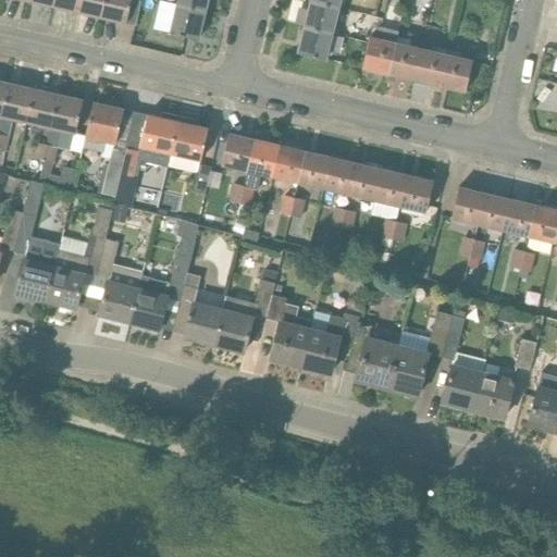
[(53,0),(52,8),(77,13),(79,0),(53,0)]
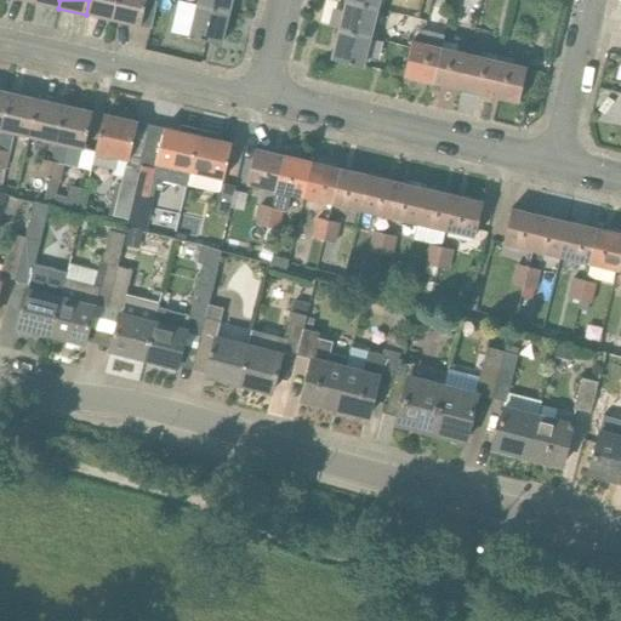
[(113,21),(117,0),(89,0),(86,15),(113,21)]
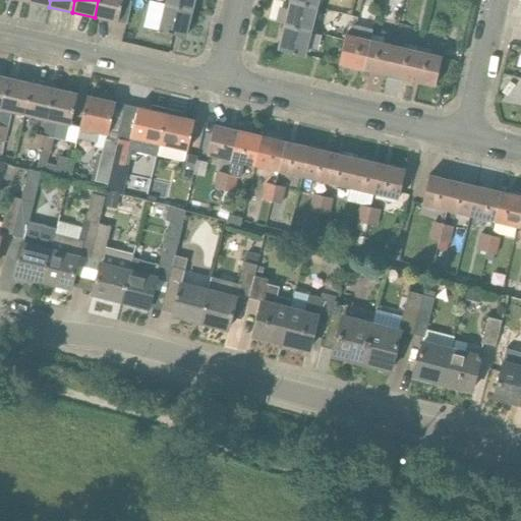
[(128,19),(132,2),(123,0),(98,0),(95,17),(118,22),(119,17),(128,19)]
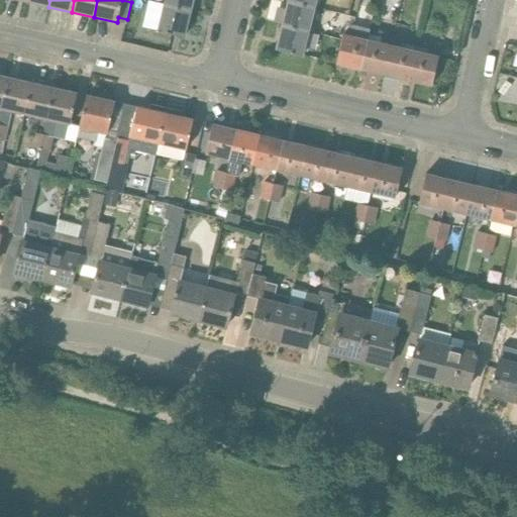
[(165,0),(164,6),(190,12),(193,0),(165,0)]
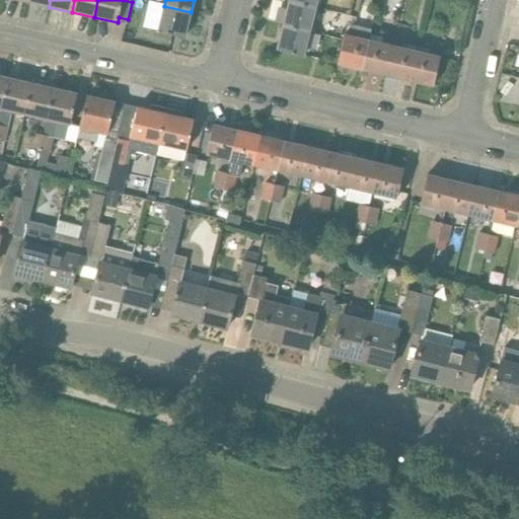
[(283,25),(309,31),(315,7),(289,1),(283,25)]
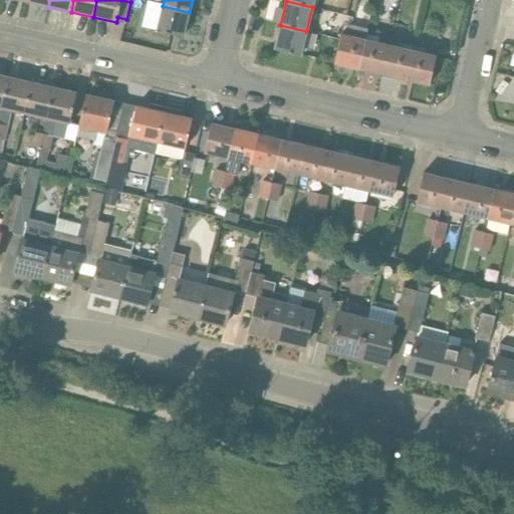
[(189,12),(163,6),(157,31),(183,38),(189,12)]
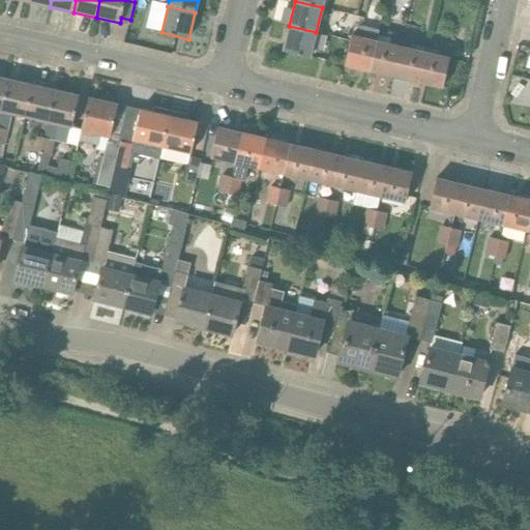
[(316,32),(289,26),(283,52),(310,58),(316,32)]
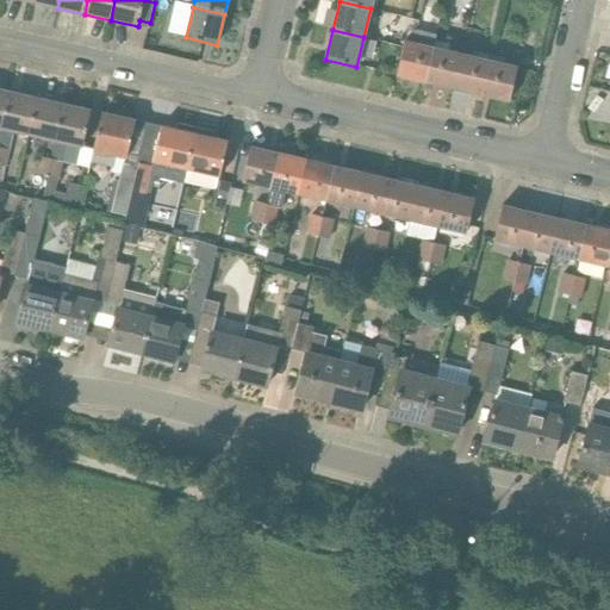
[(397,75),(425,82),(434,48),(405,41),(397,75)]
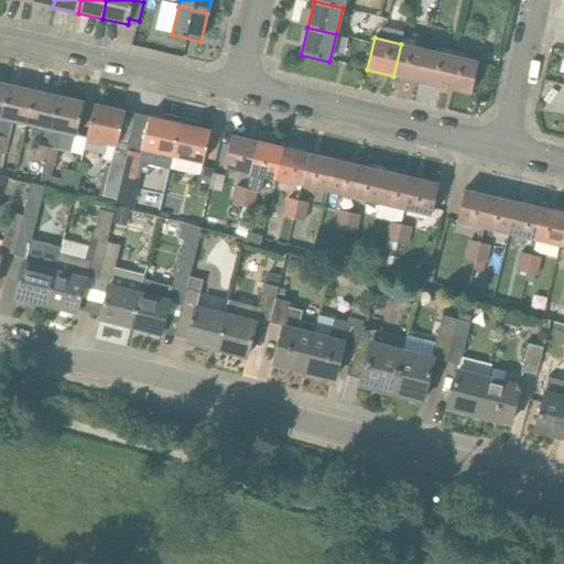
[(393,76),(419,82),(426,50),(401,44),(393,76)]
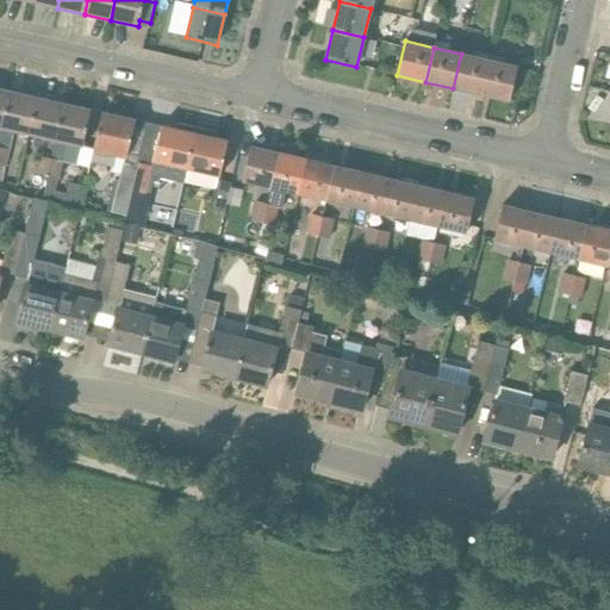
[(453,88),(481,95),(489,61),(461,54),(453,88)]
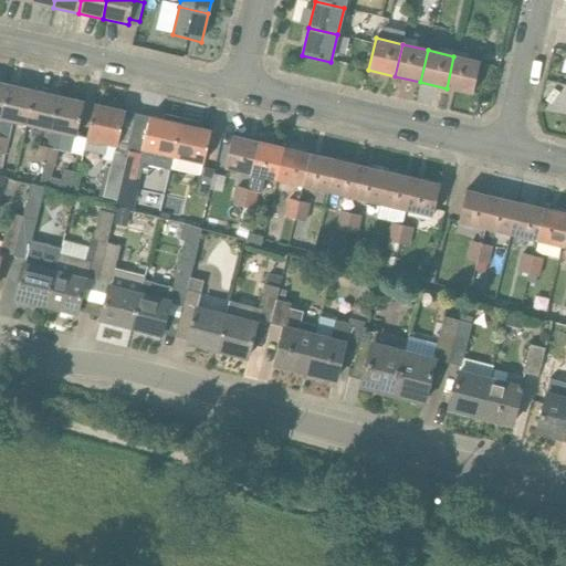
[(453,56),(447,88),(472,94),(480,62),(453,56)]
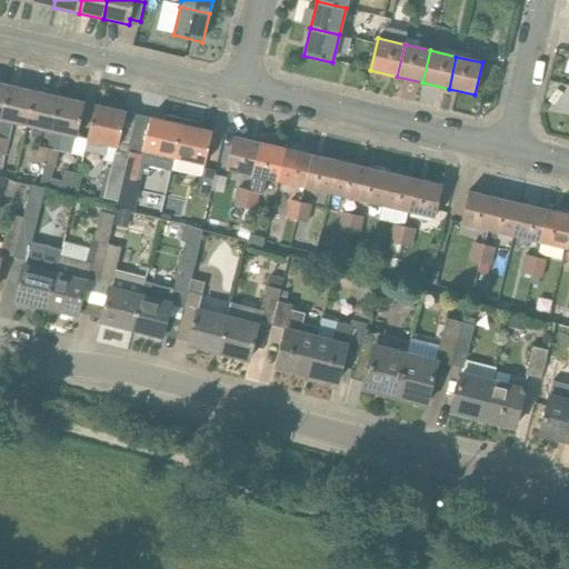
[(0,121),(1,122),(10,87),(0,83),(0,121)]
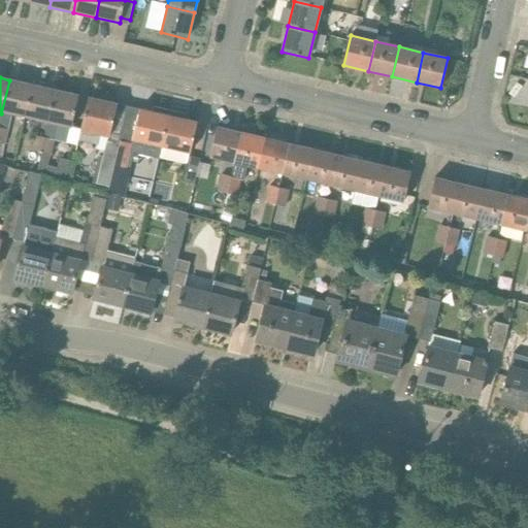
[(0,144),(4,145),(8,130),(9,130),(11,116),(25,119),(32,86),(9,80),(1,113),(0,120),(0,144)]
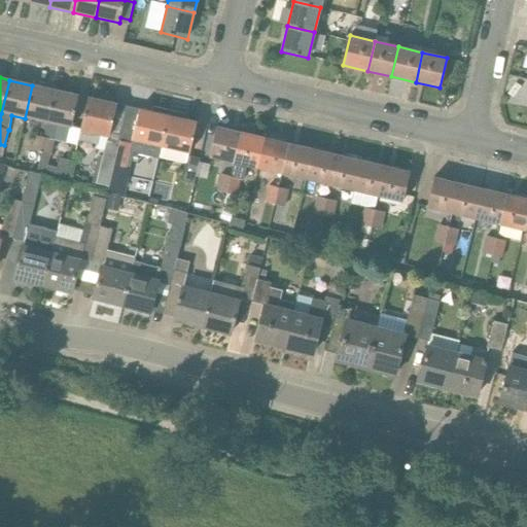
[(25,118),(47,124),(56,91),(32,85),(25,118)]
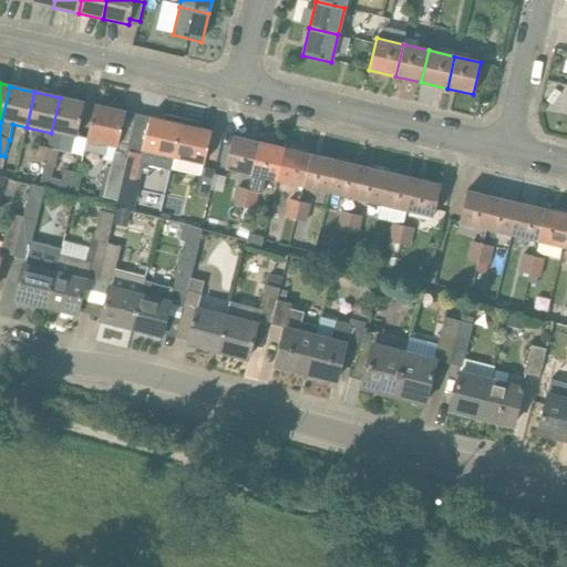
[(60,98),(51,133),(62,135),(76,138),(84,103),(60,98)]
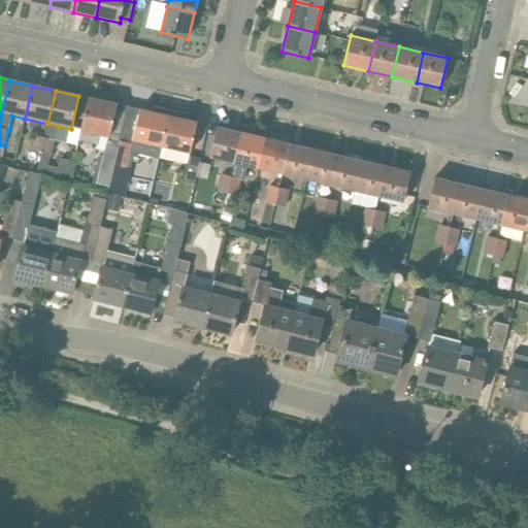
[(110,180),(120,144),(108,142),(118,105),(88,98),(78,141),(105,146),(98,178),(110,180)]
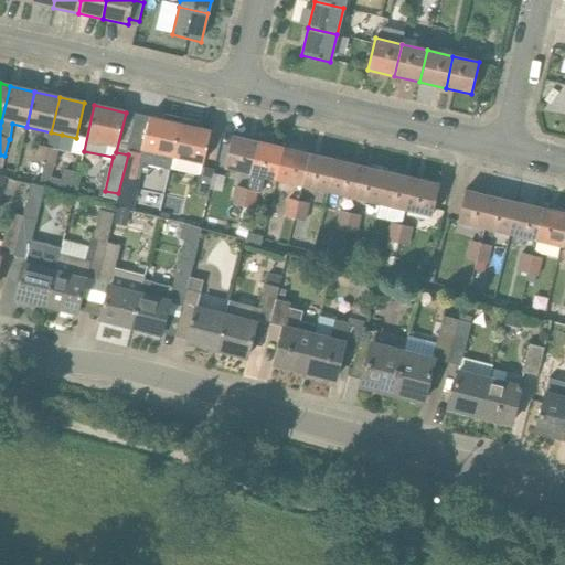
[(149,117),(142,151),(141,155),(128,152),(128,155),(118,193),(115,206),(132,210),(142,162),(170,168),(172,158),(181,119),(164,115),(163,120),(149,117)]
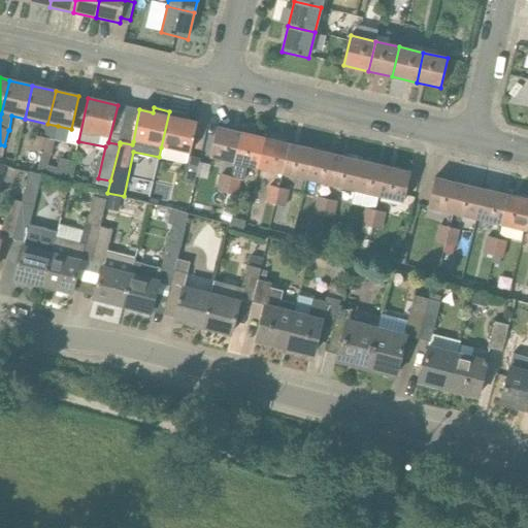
[(161,147),(190,155),(197,123),(185,120),(186,114),(169,111),(161,147)]
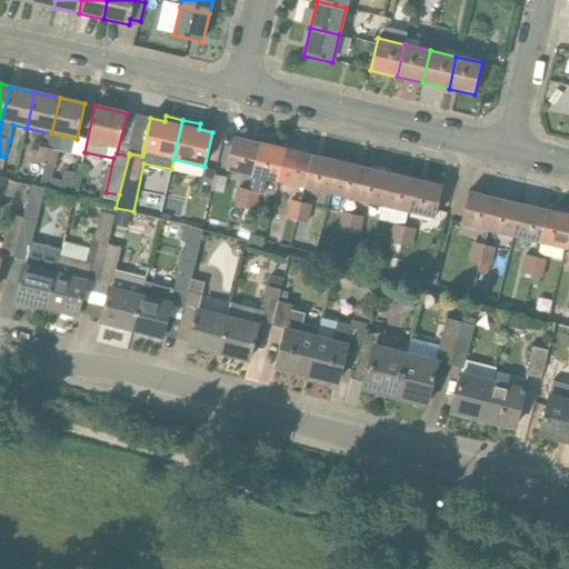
[(62,136),(51,133),(48,150),(59,152),(62,136)]
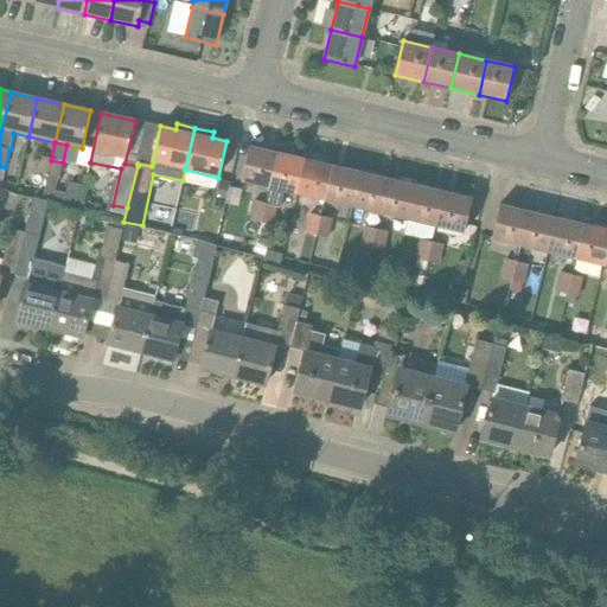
[(241,183),(268,189),(278,153),(249,147),(241,183)]
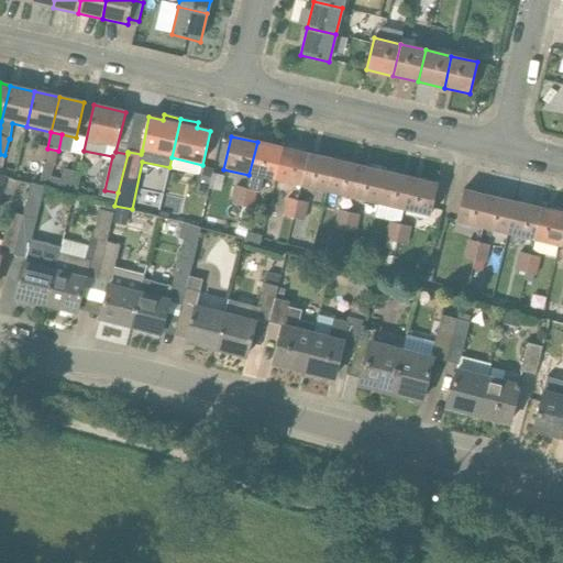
[(257,142),(249,175),(245,189),(242,207),(253,210),(261,177),(275,181),(283,148),(257,142)]
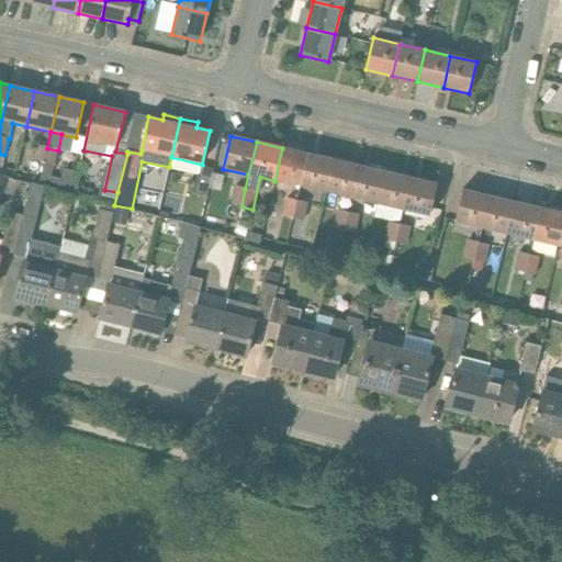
[(44,163),(47,148),(35,145),(32,160),(44,163)]
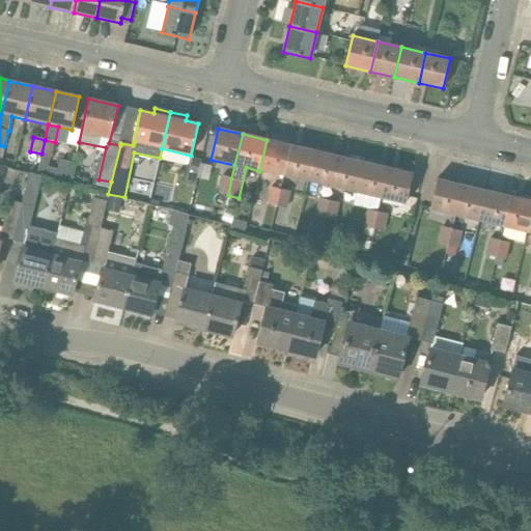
[(45,140),(42,154),(52,157),(55,142),(45,140)]
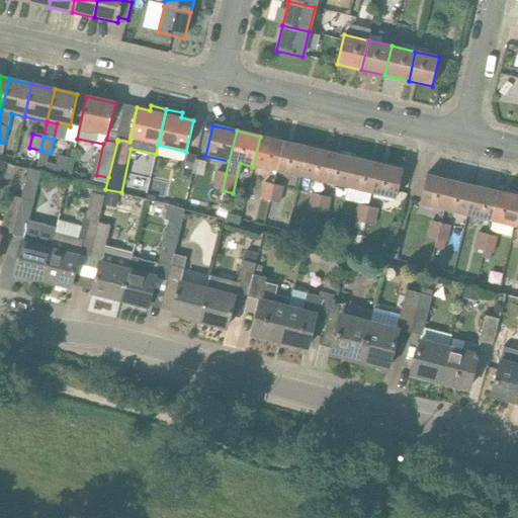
[(253,167),(277,172),(284,142),(260,137),(253,167)]
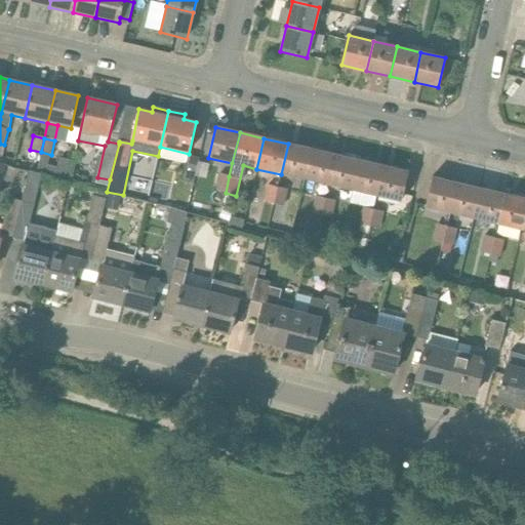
[(281,174),(305,180),(312,149),(288,144),(281,174)]
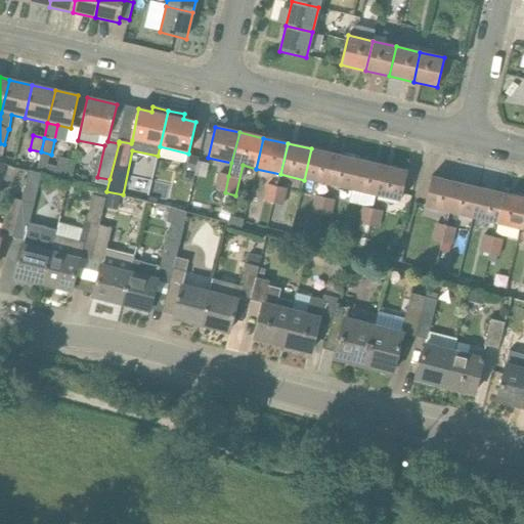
[(304,180),(329,185),(336,155),(311,148),(304,180)]
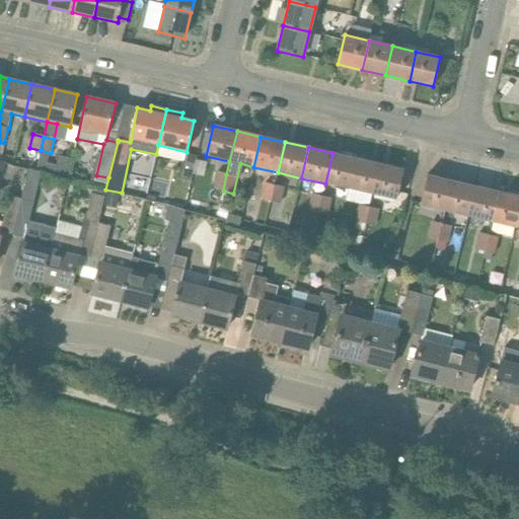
[(325,183),(349,190),(356,159),(332,153),(325,183)]
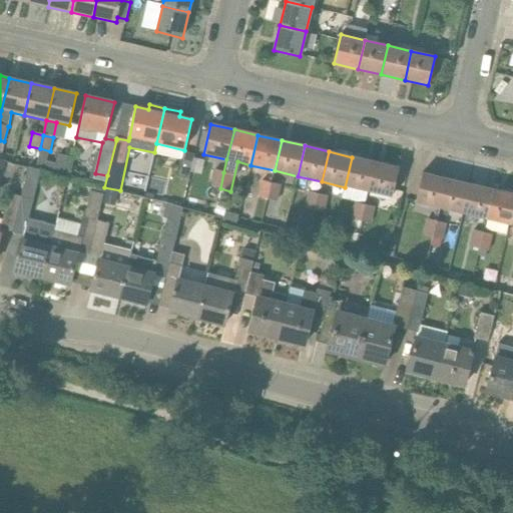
[(177,177),(189,180),(194,155),(183,153),(177,177)]
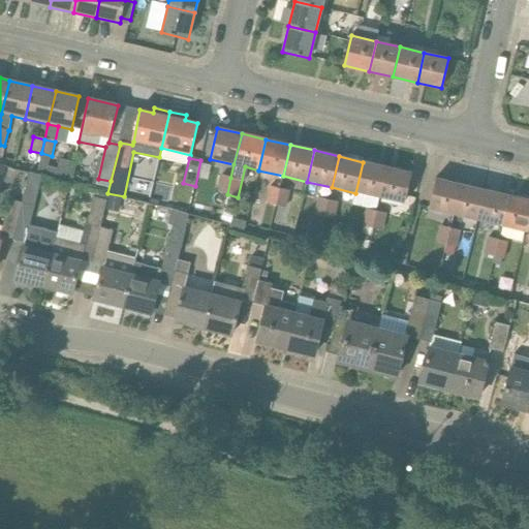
[(355,193),(380,198),(387,167),(363,162),(355,193)]
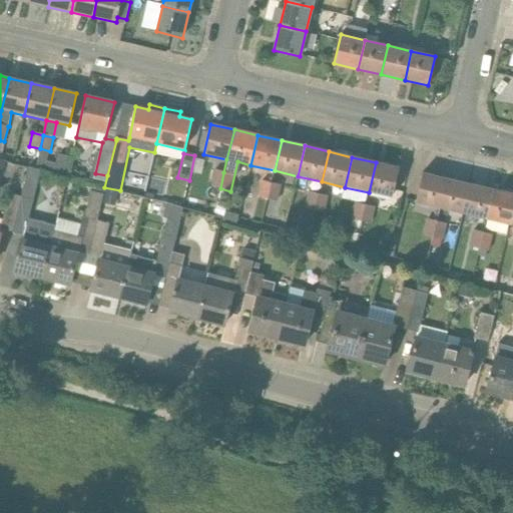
[(369,192),(392,197),(399,167),(376,162),(369,192)]
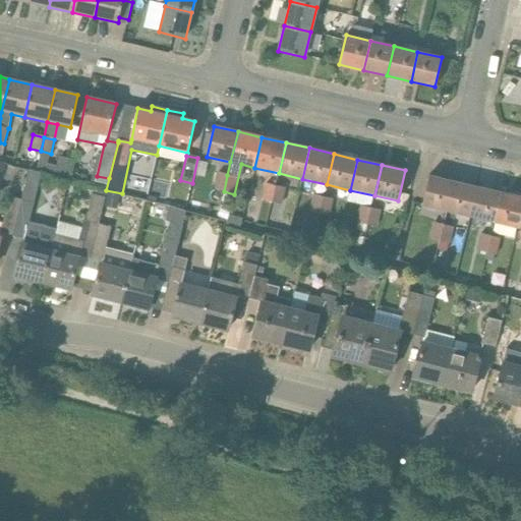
[(224,191),(227,175),(218,173),(215,189),(224,191)]
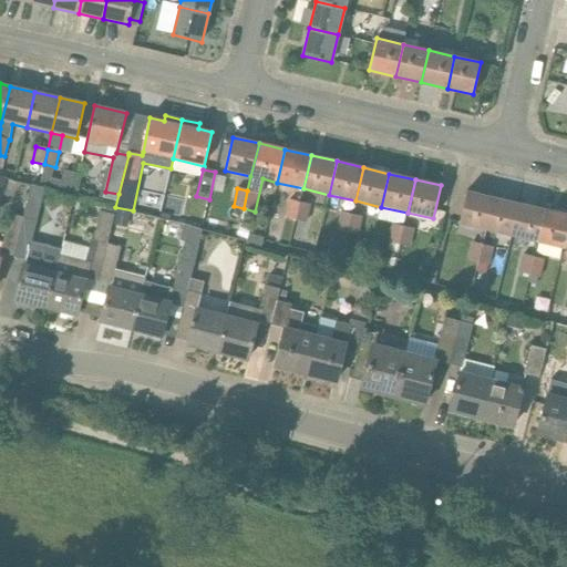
[(460,225),(485,230),(493,197),(467,192),(460,225)]
